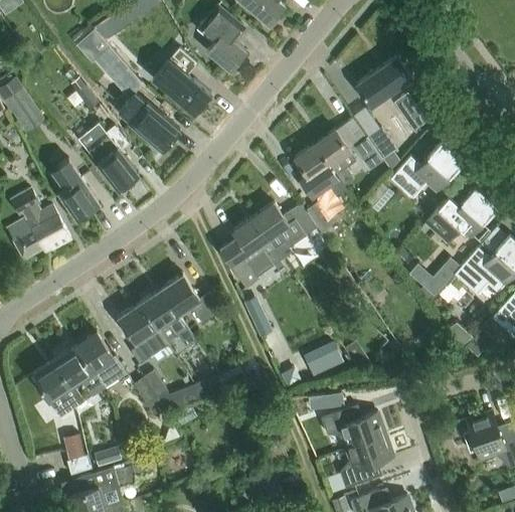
[(237,0),(269,26),(285,7),(279,2),(280,0),(237,0)]
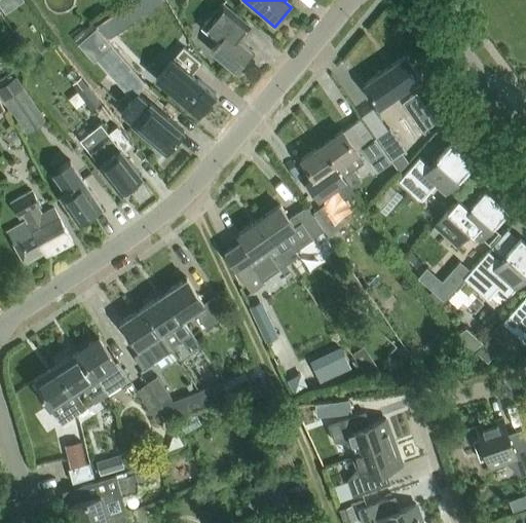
[(203,32),(219,44),(212,53),(234,73),(252,54),(237,42),(249,28),(223,7),(203,32)]
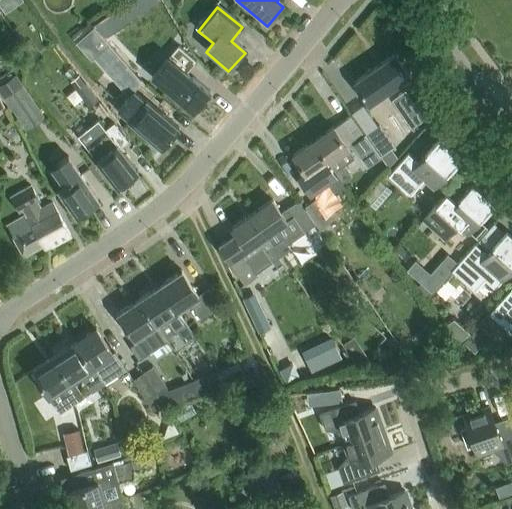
[(117,11),(105,22),(115,32),(127,21),(117,11)]
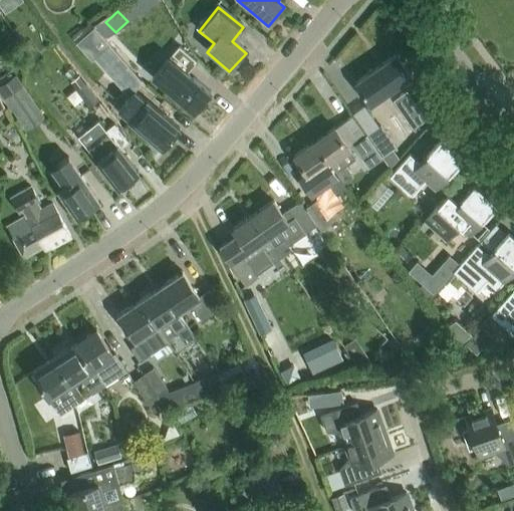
[(74,45),(102,77),(122,59),(106,41),(110,36),(102,27),(99,30),(96,27),(94,30),(88,23),(71,39),(75,44),(74,45)]
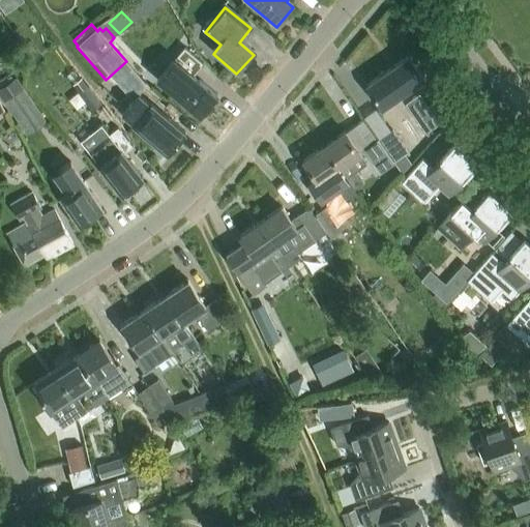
[(158,83),(172,95),(200,118),(216,98),(193,78),(200,69),(183,54),(158,83)]
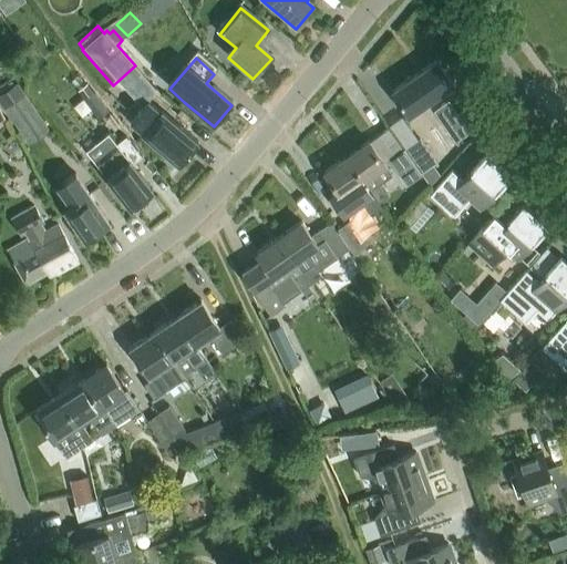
[(413,80),(430,103),(454,88),(437,63),(413,80)]
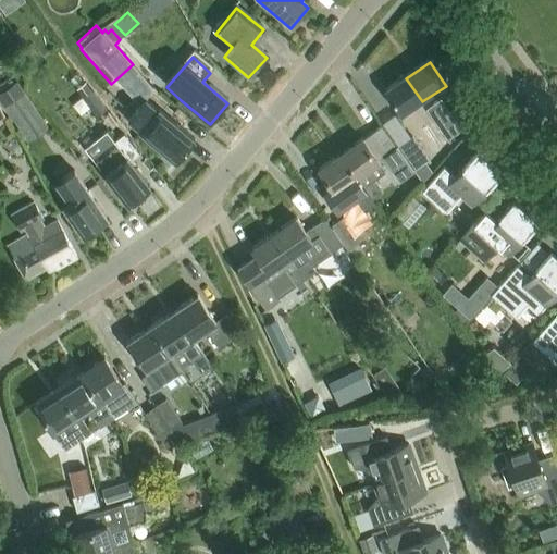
[(401,117),(422,101),(406,78),(385,93),(401,117)]
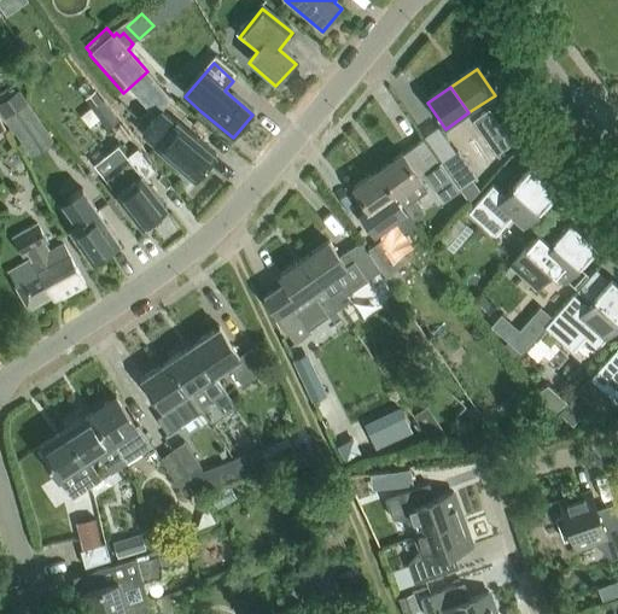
[(19,92),(0,105),(0,115),(33,161),(56,144),(19,92)]
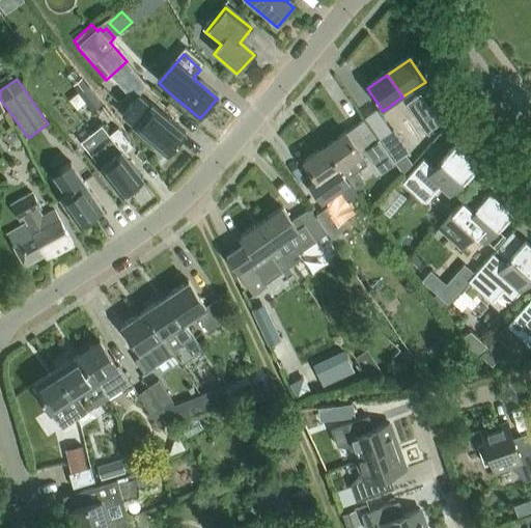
[(89,88),(79,96),(92,113),(103,106),(89,88)]
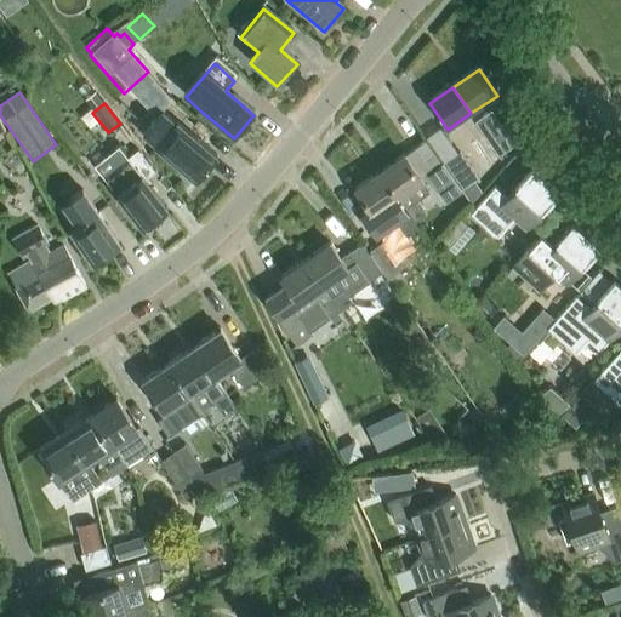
[(491,114),(478,124),(497,153),(524,135),(514,120),(501,129),(491,114)]
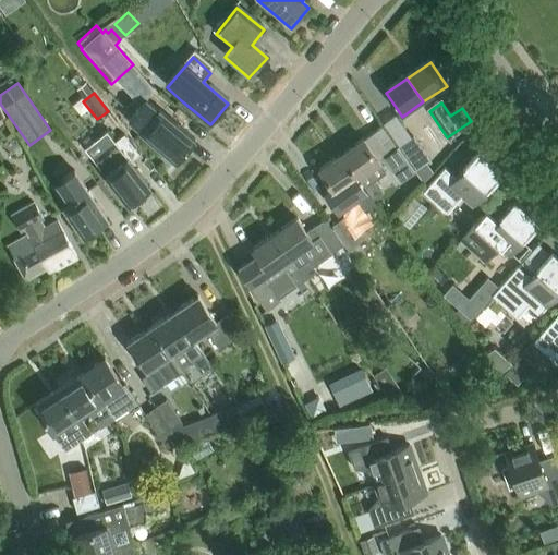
[(177,166),(195,143),(159,113),(158,115),(146,104),(134,117),(128,124),(141,135),(177,166)]
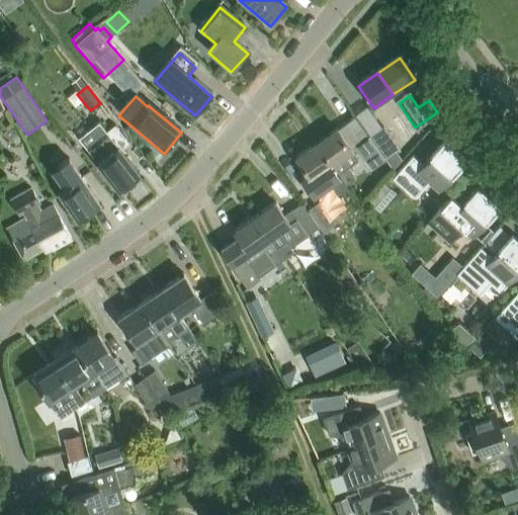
[(115,129),(98,142),(86,151),(97,165),(118,193),(140,177),(121,153),(130,147),(115,129)]
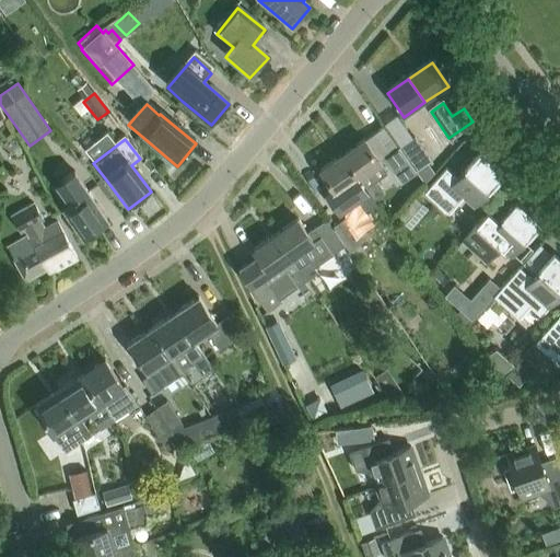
[(412,141),(398,151),(413,174),(429,164),(412,141)]
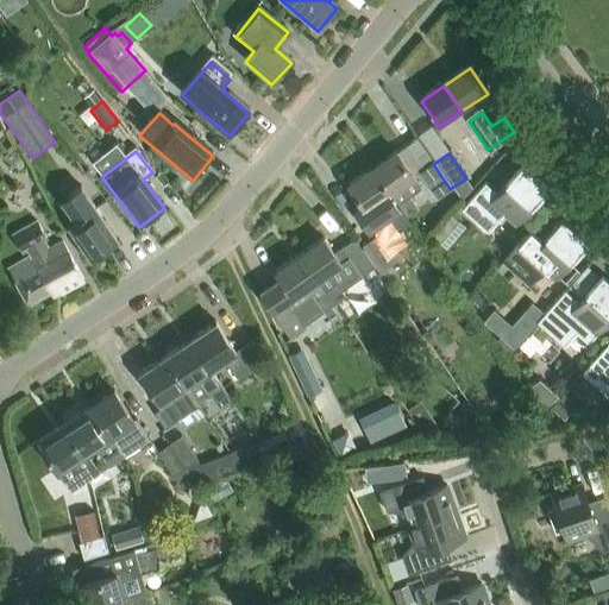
[(396,155),(371,171),(396,207),(408,199),(409,197),(421,190),(396,155)]
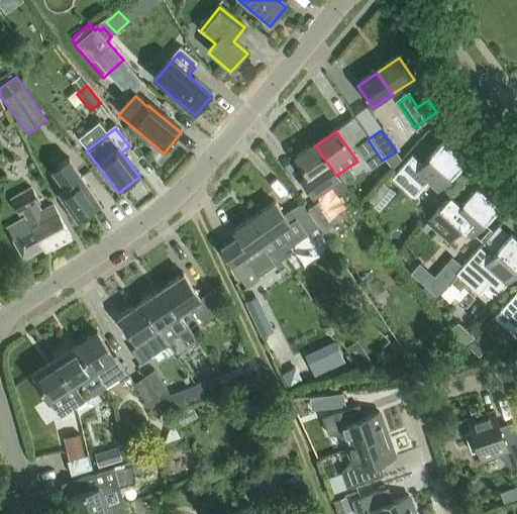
[(368,139),(356,147),(371,169),(382,161),(368,139)]
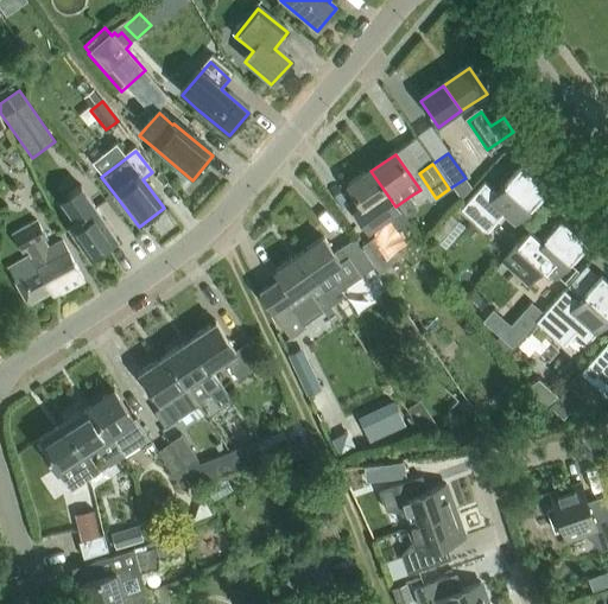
[(548,190),(520,166),(495,195),(483,184),(460,210),(486,234),(502,215),(514,227),(548,190)]
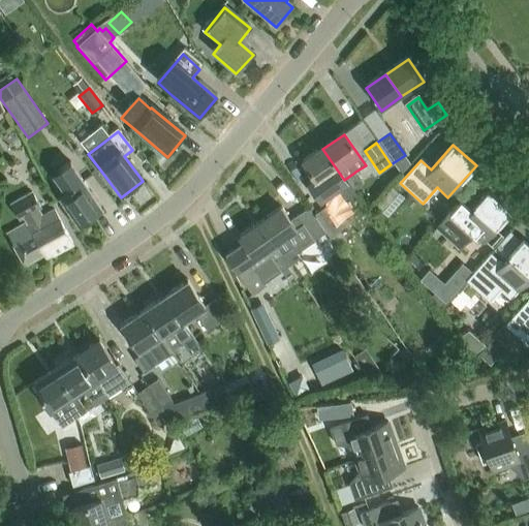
[(322,149),(303,163),(318,186),(330,179),(335,186),(344,180),(322,149)]
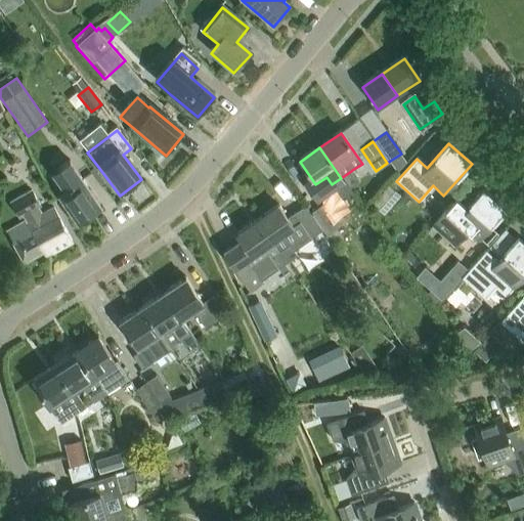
[(53,175),(66,192),(59,197),(78,224),(101,209),(70,164),(53,175)]
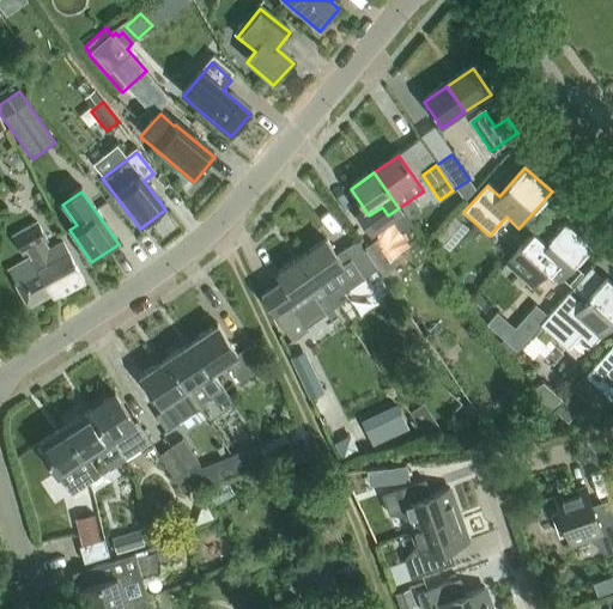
[(411,200),(399,208),(408,223),(422,213),(412,199),(411,200)]
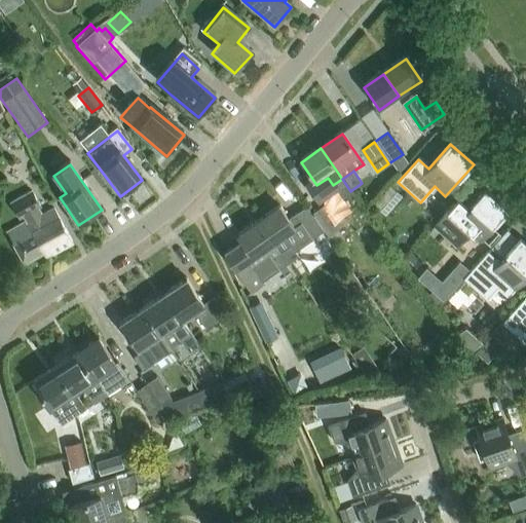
[(342,179),(333,185),(341,197),(350,191),(342,179)]
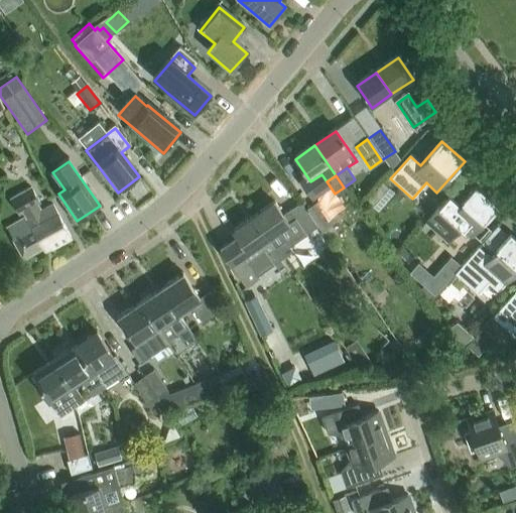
[(460,229),(470,238),(498,207),(476,186),(456,210),(445,201),(425,223),(447,243),(460,229)]
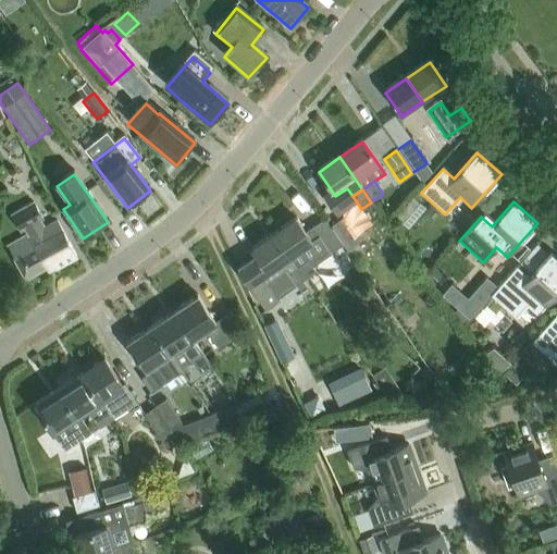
[(53,273),(77,260),(58,224),(45,232),(40,224),(42,222),(34,206),(12,218),(21,234),(25,232),(28,238),(8,249),(26,282),(51,268),(53,273)]
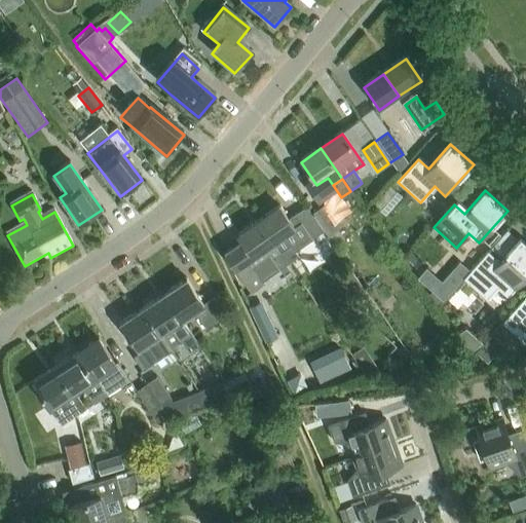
[(276,208),(257,222),(286,265),(295,259),(292,253),(309,241),(310,241),(322,233),(323,233),(311,217),(310,218),(304,209),(286,222),(276,208)]
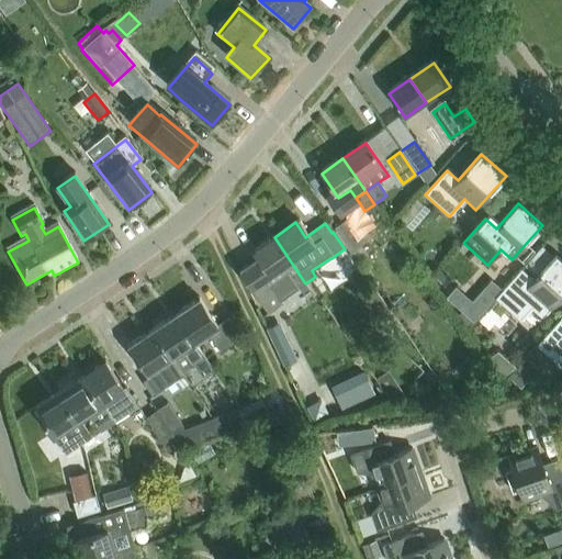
[(333,232),(345,249),(350,257),(364,247),(347,222),(333,232)]
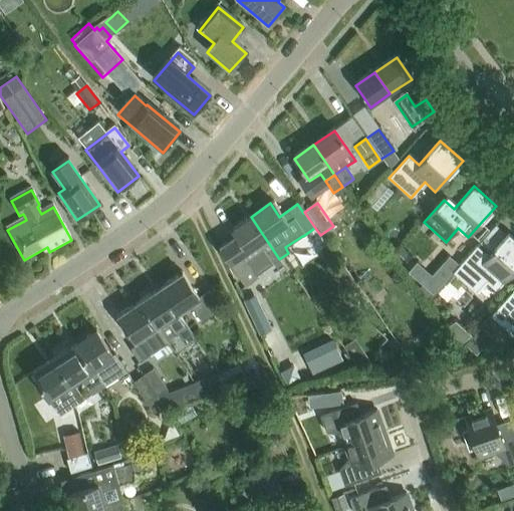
[(220,249),(229,264),(227,265),(242,288),(255,280),(252,276),(268,266),(279,259),(251,217),(230,231),(235,239),(220,249)]
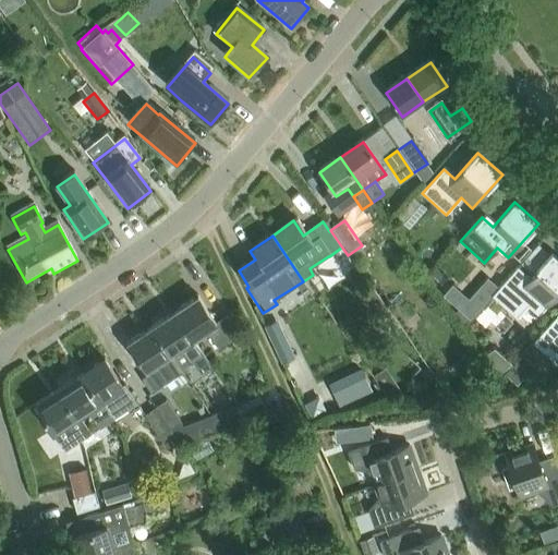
[(557,258),(552,253),(529,278),(517,268),(490,297),(517,320),(528,308),(538,317),(557,294),(557,258)]
